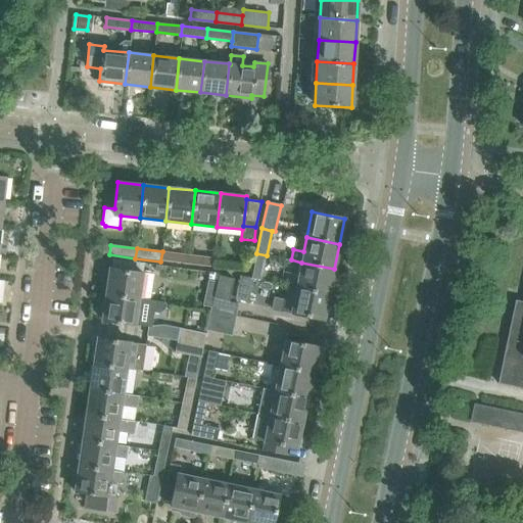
[(160,262),(187,265),(188,254),(162,251),(160,262)]
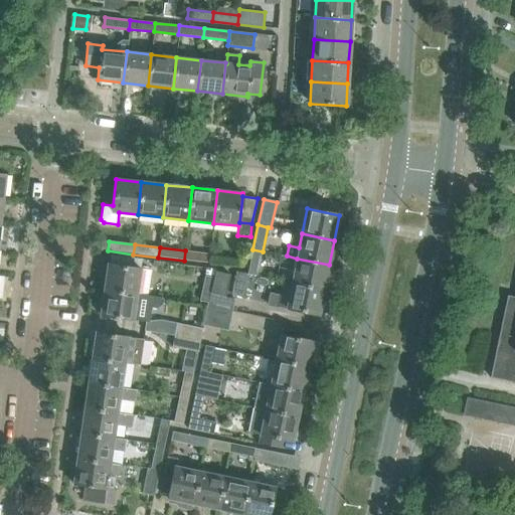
[(263,251),(252,249),(247,275),(258,278),(263,251)]
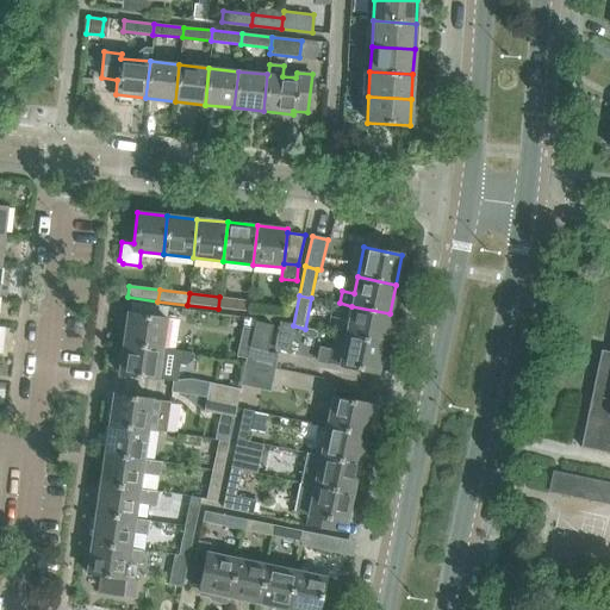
[(219,297),(218,309),(249,312),(250,302),(219,297)]
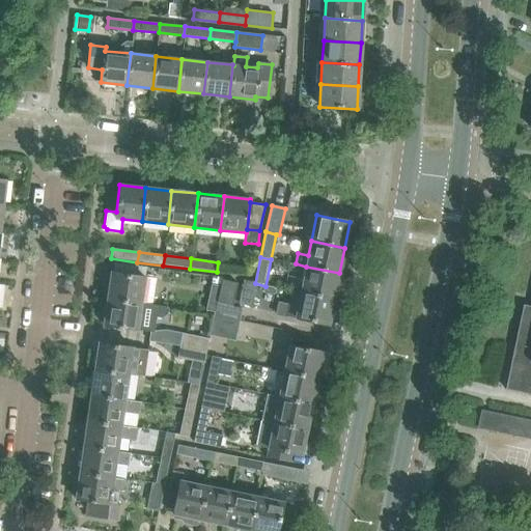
[(306,267),(301,291),(334,299),(339,273),(306,267)]
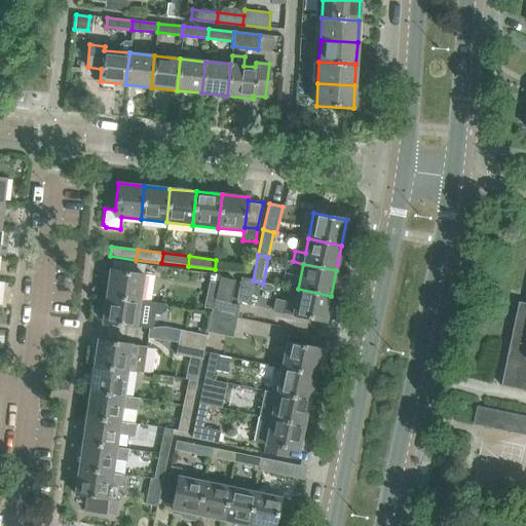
[(110,269),(106,296),(140,301),(143,274),(110,269)]
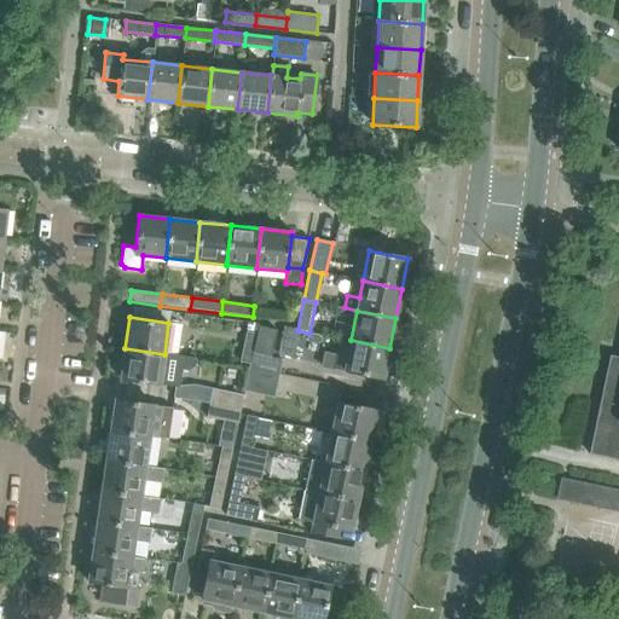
[(256,335),(253,353),(271,357),(276,330),(259,327),(256,335)]
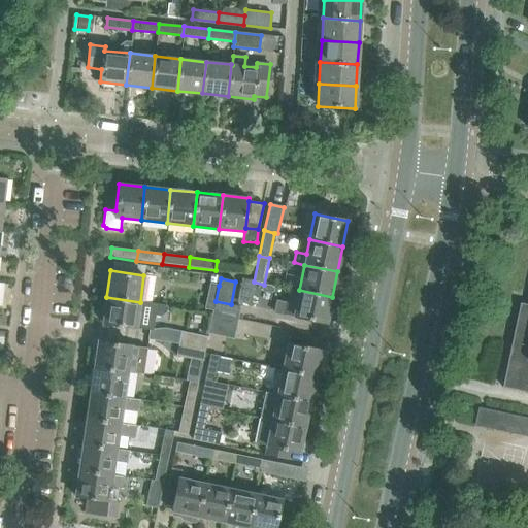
[(204,310),(212,311),(215,301),(216,301),(219,286),(209,284),(204,310)]
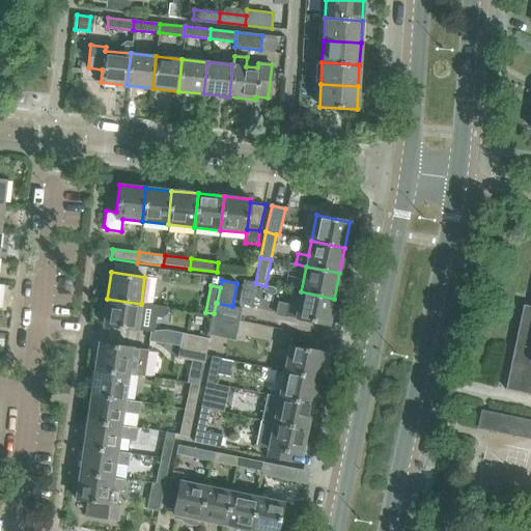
[(334,299),(301,291),(296,318),(329,325),(334,299)]
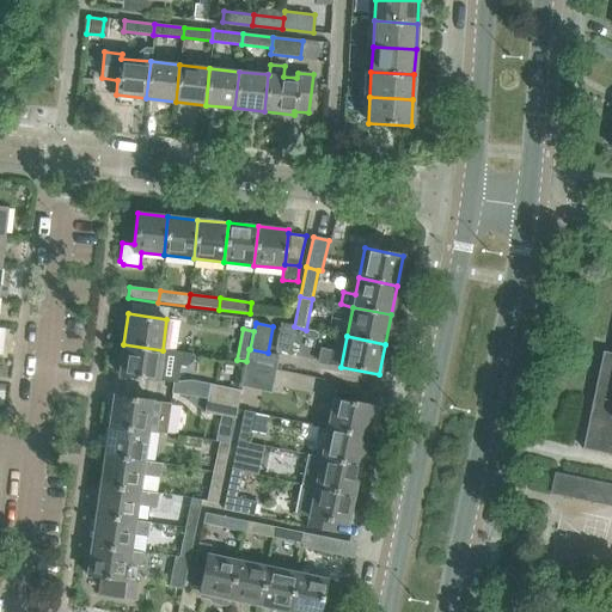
[(123,344),(118,374),(158,380),(160,365),(178,367),(181,353),(163,350),(123,344)]
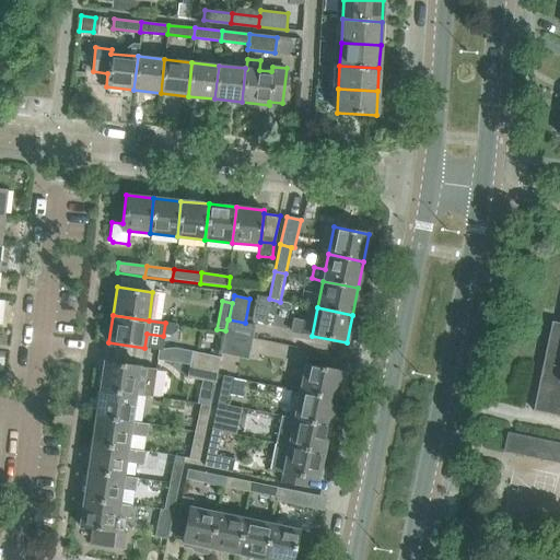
[(225,333),(253,338),(255,326),(229,319),(228,319),(225,330),(225,333)]
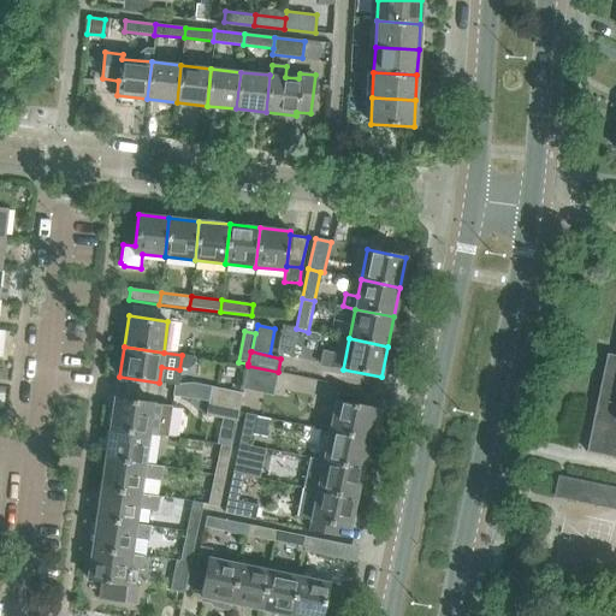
[(615,355),(606,354),(586,451),(615,457),(615,355)]
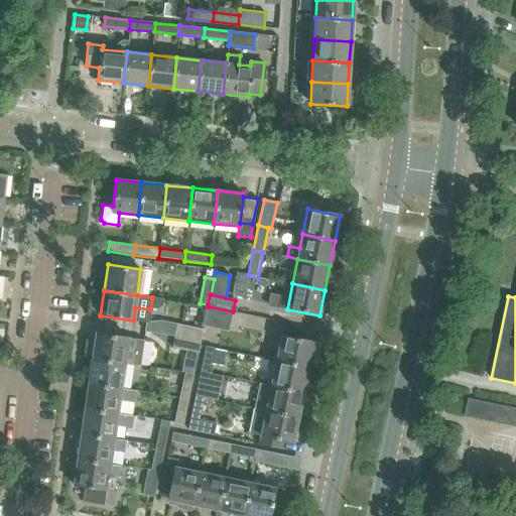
[(233,311),(208,306),(203,326),(228,332),(233,311)]
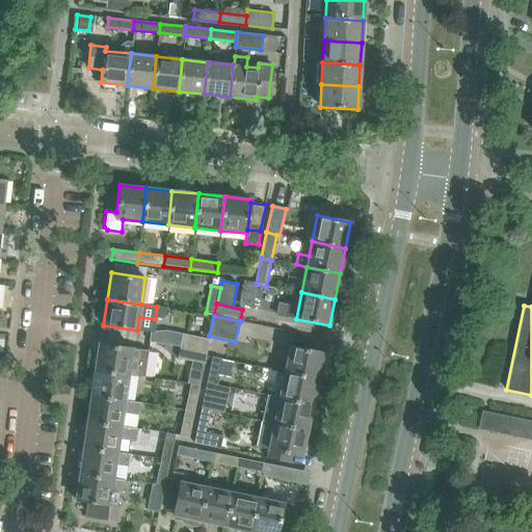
[(180,346),(207,352),(209,340),(183,335),(180,346)]
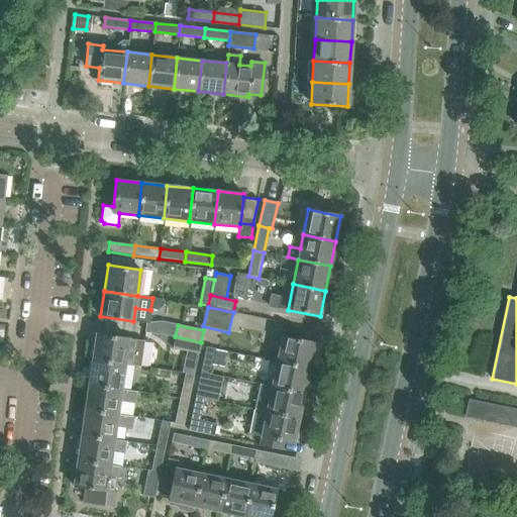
[(96,334),(92,359),(140,366),(143,340),(96,334)]
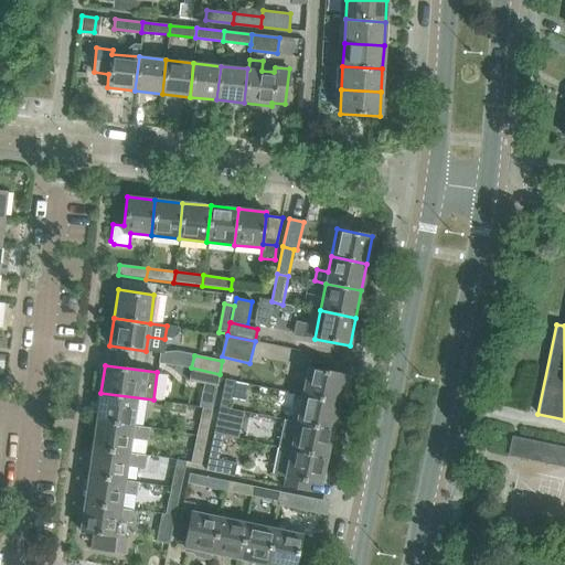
[(220,374),(191,368),(189,381),(216,386),(220,374)]
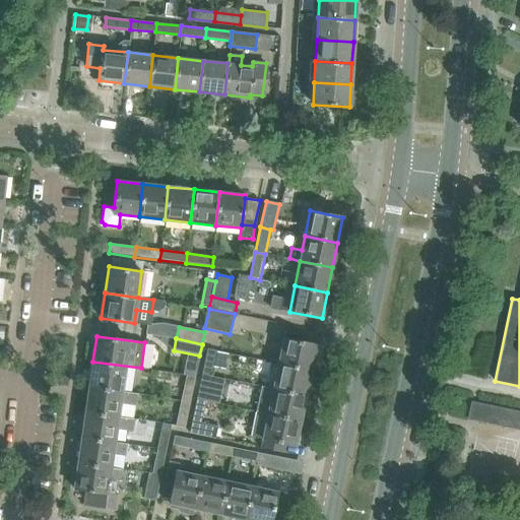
[(283,338),(278,364),(311,370),(316,344),(283,338)]
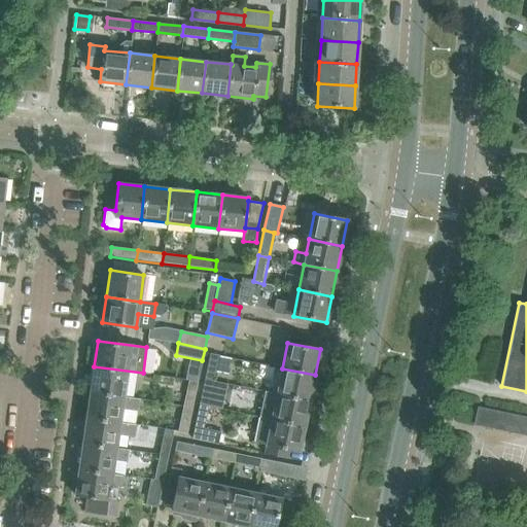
[(209,354),(204,378),(214,380),(219,356),(209,354)]
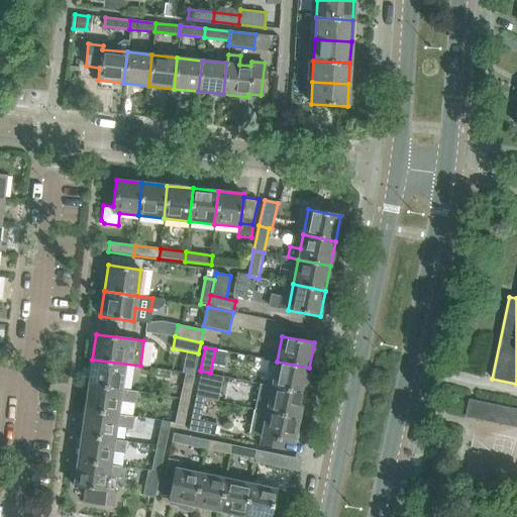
[(137,391),(140,366),(92,359),(89,385),(137,391)]
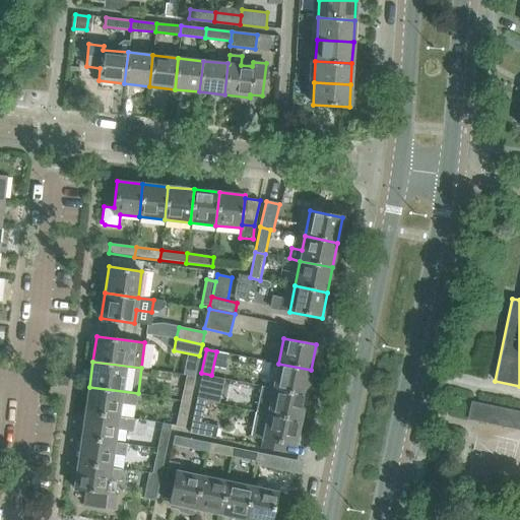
[(273,388),(306,395),(311,370),(278,364),(270,362),(265,387),(273,388)]
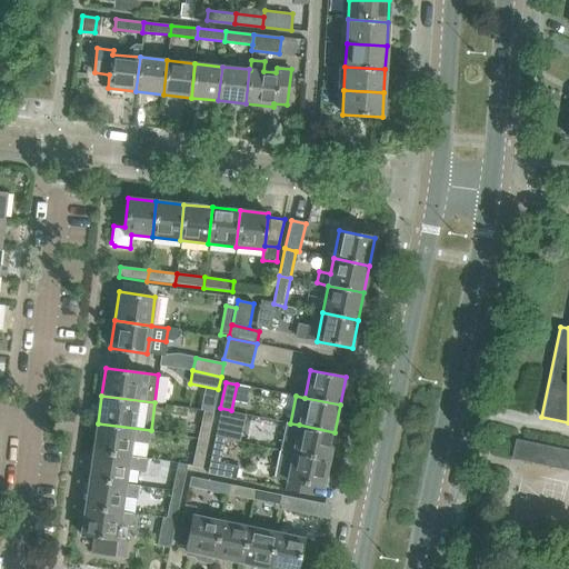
[(220,408),(215,436),(225,438),(231,410),(220,408)]
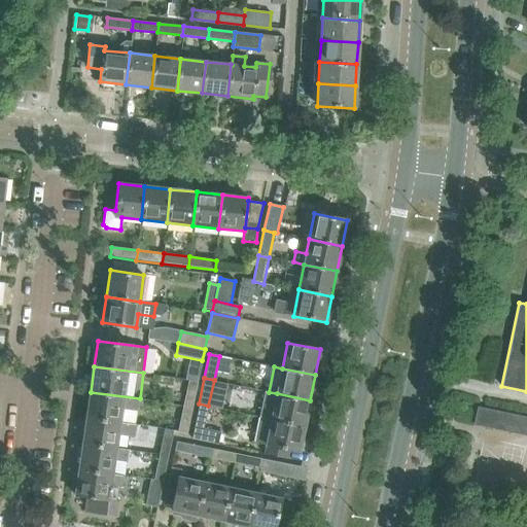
[(187,381),(182,407),(192,408),(198,383),(187,381)]
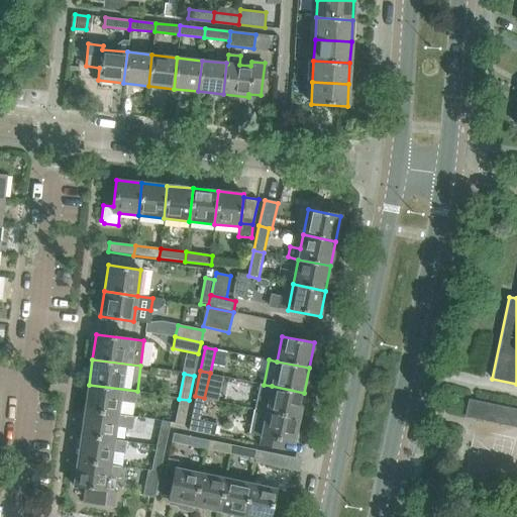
[(89,385),(86,410),(119,414),(120,402),(139,404),(140,394),(137,394),(137,391),(89,385)]
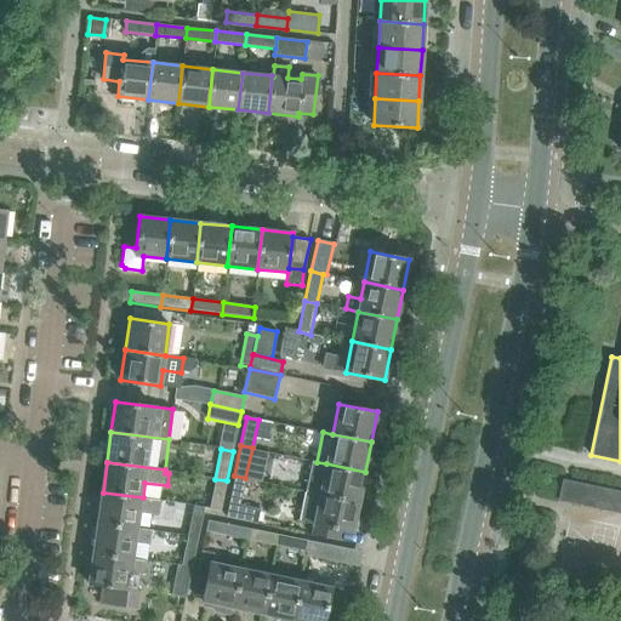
[(365,472),(326,463),(320,494),(359,502),(365,472)]
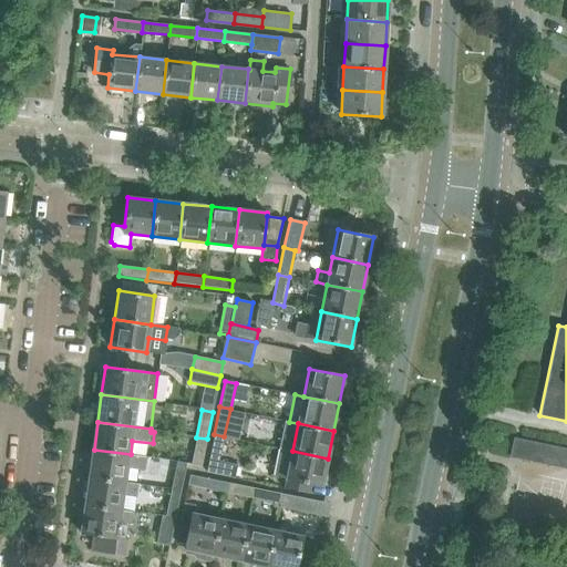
[(206,473),(235,480),(237,466),(219,462),(224,436),(214,434),(206,473)]
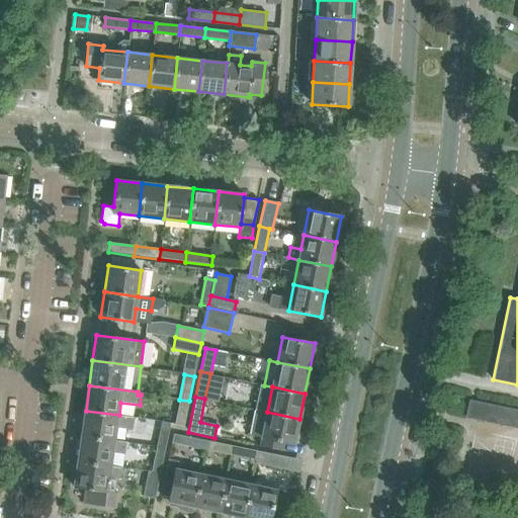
[(189,401),(179,400),(174,426),(183,428),(189,401)]
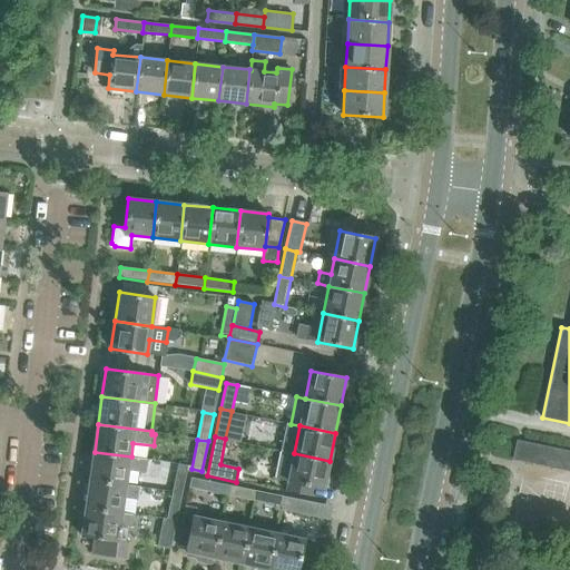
[(569,451),(517,441),(512,461),(569,472),(569,451)]
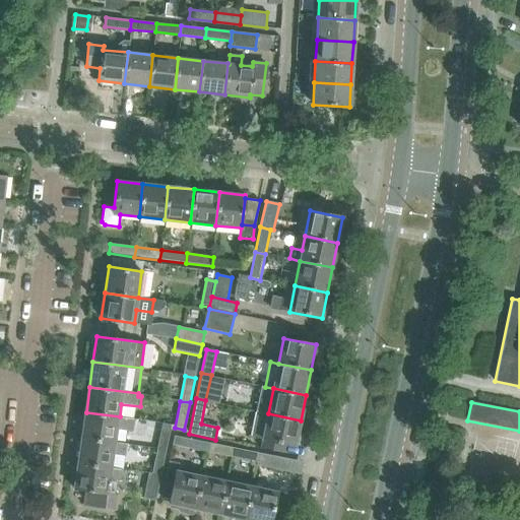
[(301,420),(268,413),(256,411),(250,437),(262,439),(260,448),(283,453),(284,444),(295,446),(301,420)]
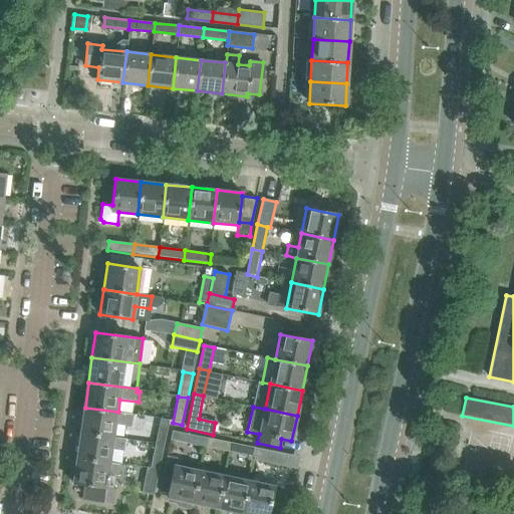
[(129,426),(130,414),(118,412),(85,408),(82,433),(114,437),(116,424),(129,426)]
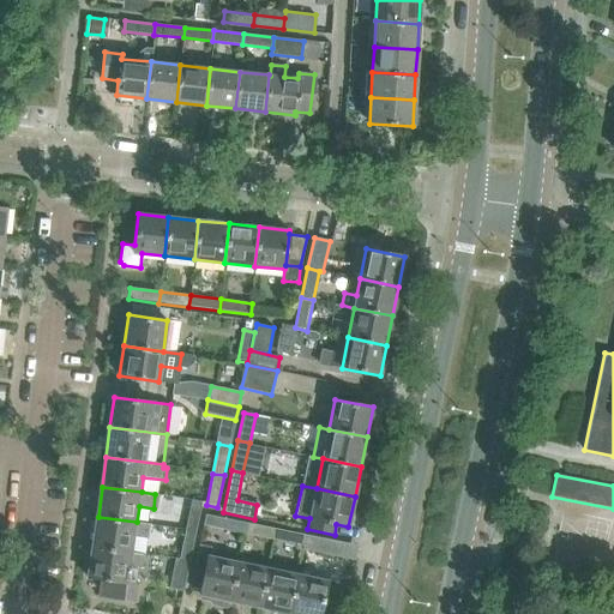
[(190,505),(185,529),(196,531),(202,504),(188,501),(187,505),(190,505)]
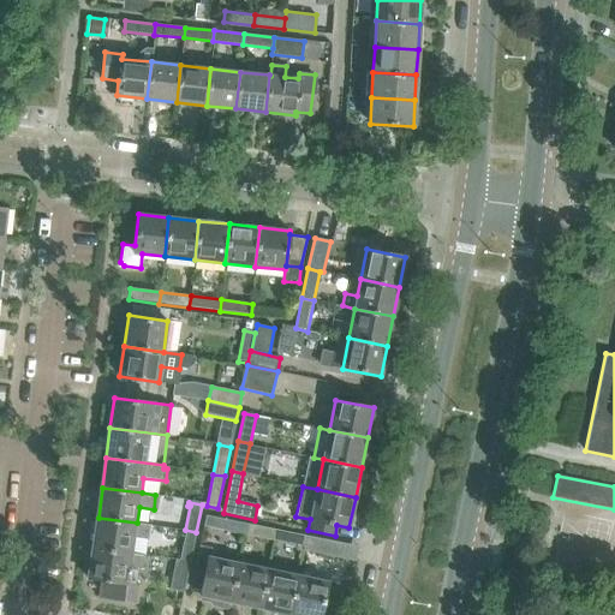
[(149,539),(150,525),(99,518),(95,548),(133,553),(136,538),(149,539)]
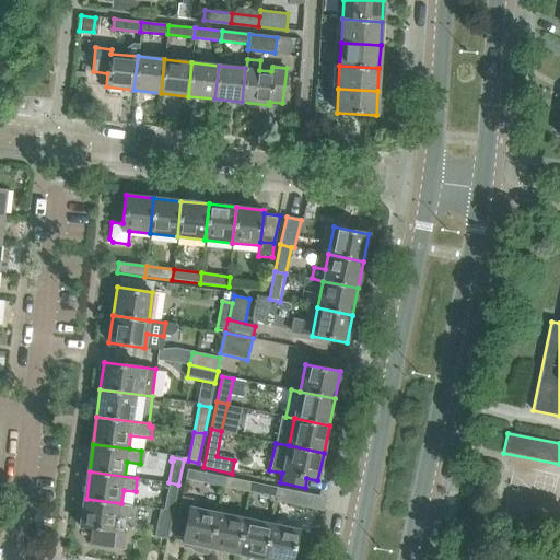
[(195,482),(222,488),(224,478),(197,473),(195,482)]
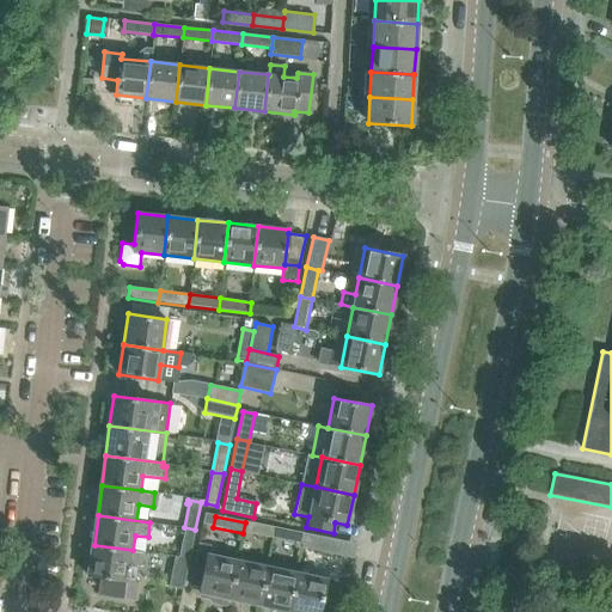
[(243,533),(273,539),(275,528),(245,522),(243,533)]
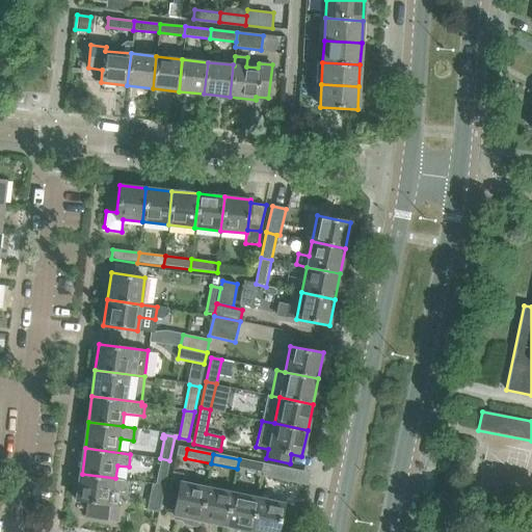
[(145,512),(159,514),(169,460),(160,458),(155,480),(149,479),(148,484),(152,485),(145,512)]
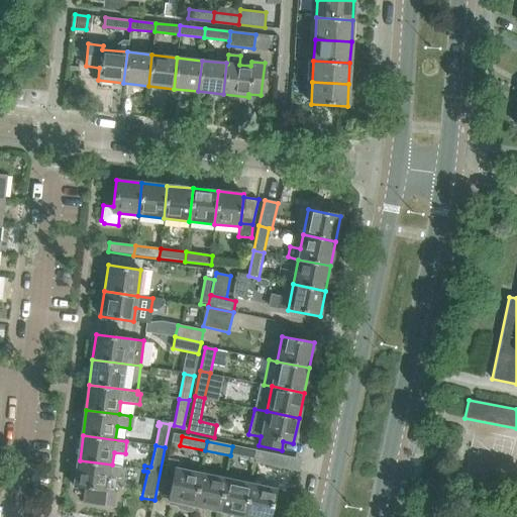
[(230,455),(255,460),(257,450),(232,446),(230,455)]
